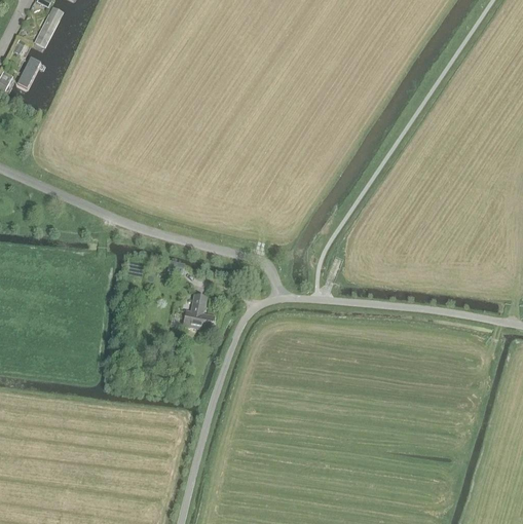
[(65,11),(55,6),(42,34),(51,38),(65,11)]
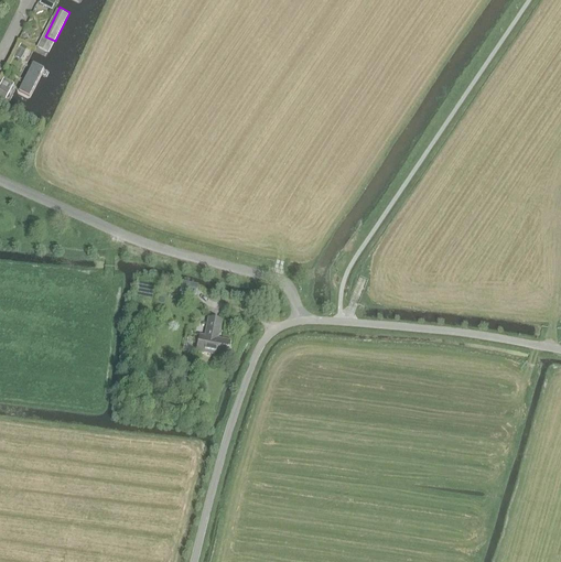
[(27,52),(24,51),(28,45),(23,43),(17,55),(23,58),(27,52)]
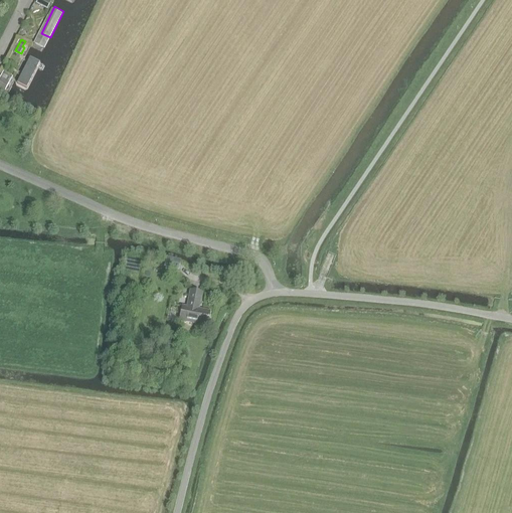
[(37,63),(28,59),(14,86),(23,91),(37,63)]
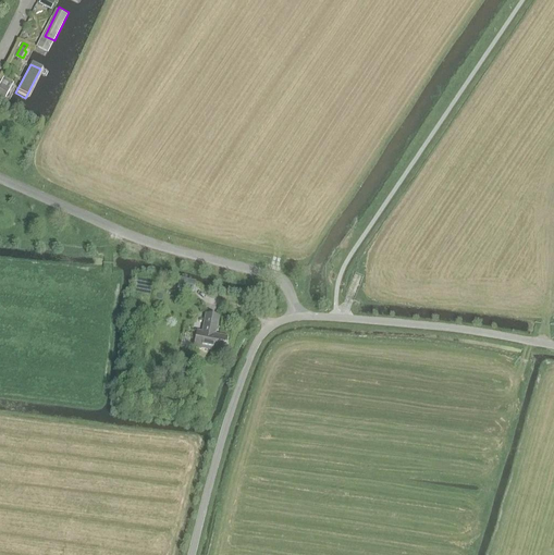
[(0,90),(8,96),(12,88),(1,82),(0,83),(0,90)]
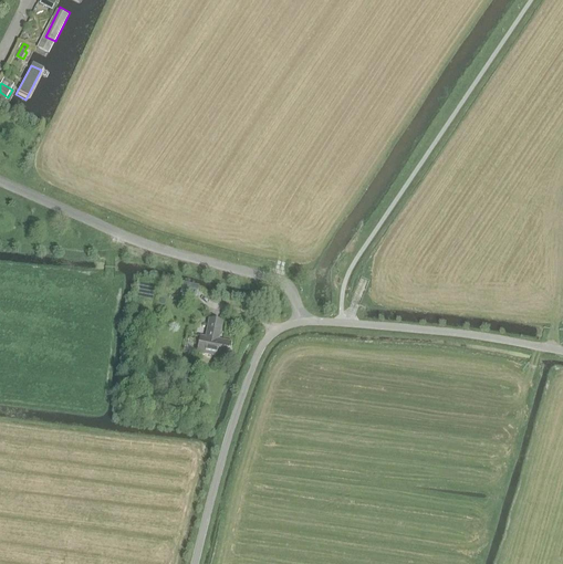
[(188,282),(186,292),(199,295),(201,286),(188,282)]
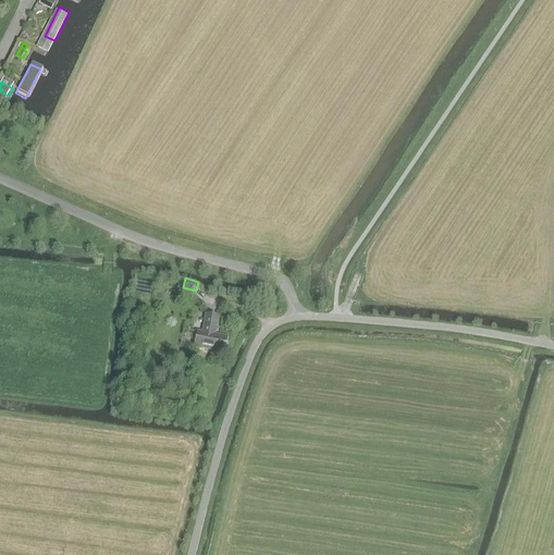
[(208,312),(205,331),(199,330),(197,345),(226,352),(230,335),(219,333),(222,316),(208,312)]
